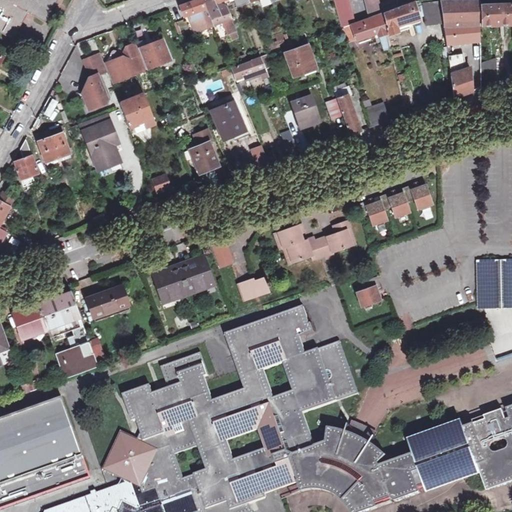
[(0,0),(0,33),(9,39),(25,11),(42,21),(49,8),(54,0),(0,0)]
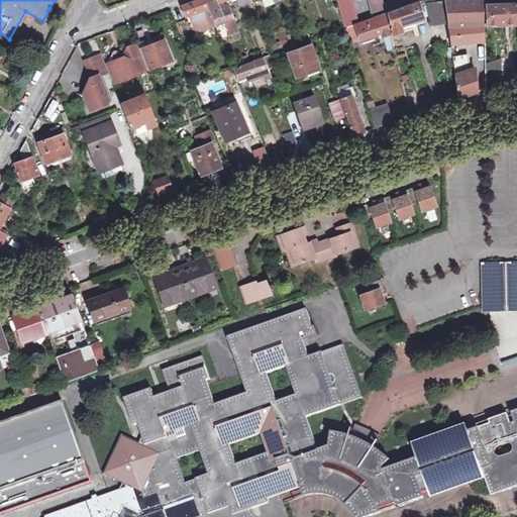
[(230,35),(237,32),(229,11),(228,9),(220,3),(230,0),(235,0),(239,7),(251,3),(261,0),(196,0),(184,4),(181,5),(186,17),(191,15),(193,19),(191,19),(194,28),(200,25),(201,28),(213,24),(215,28),(225,24),(230,35)]
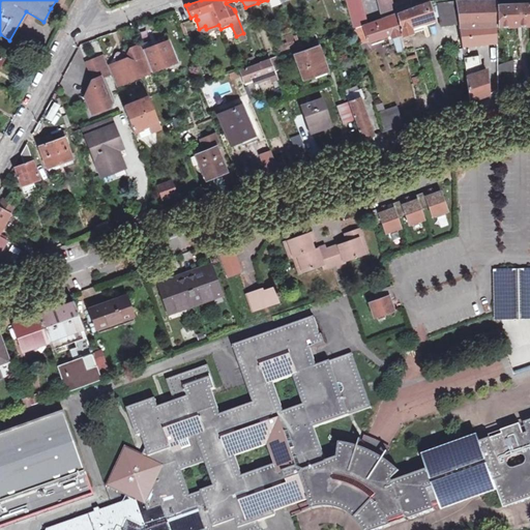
[(355,29),(366,25),(360,0),(345,0),(353,30),(355,29)]
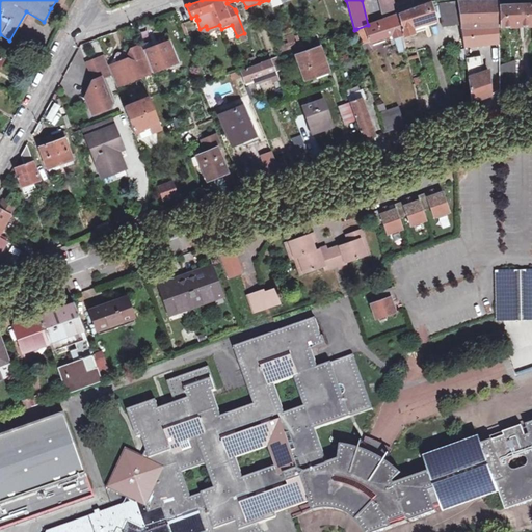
[(377,0),(382,20),(396,16),(394,5),(392,0),(377,0)]
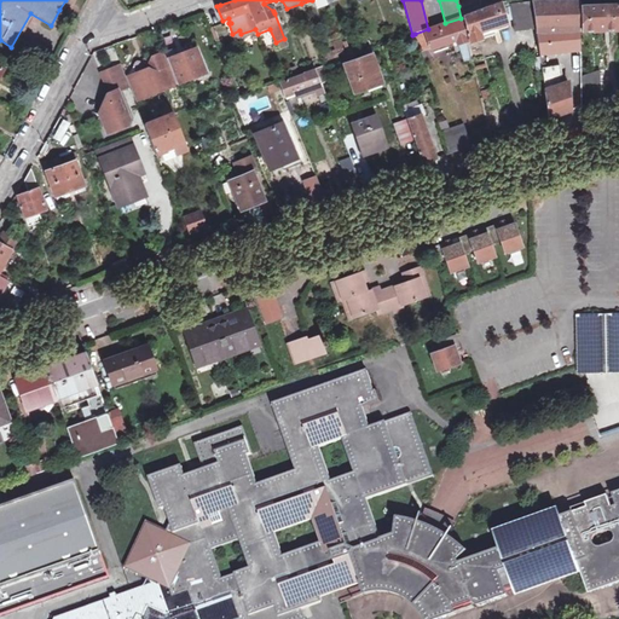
[(474,0),(461,5),(463,17),(469,44),(499,36),(498,32),(509,28),(502,1),(502,0),(474,0)]
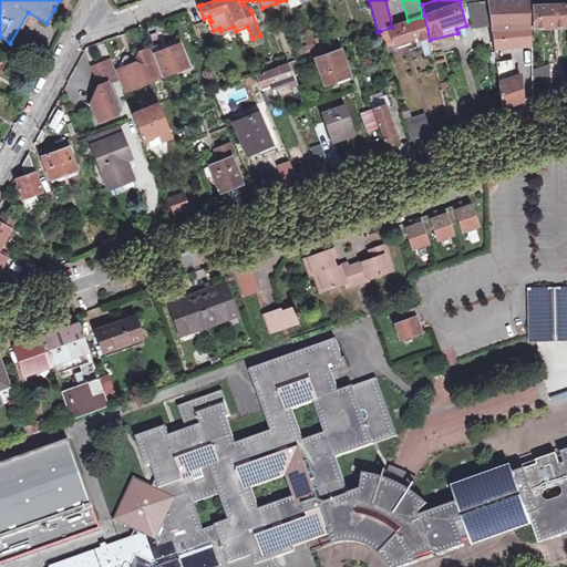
[(529,0),(506,0),(468,1),(473,26),(491,24),(494,50),(532,45),(531,28),(531,6),(529,0)]
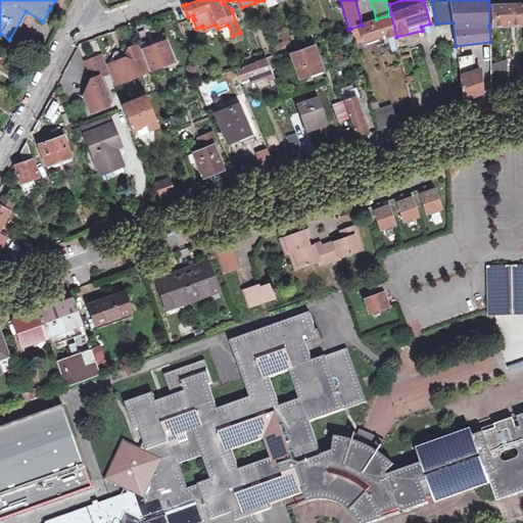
[(522,0),(518,0),(519,5),(489,5),(489,26),(513,26),(517,25),(522,25),(522,38),(522,0)]
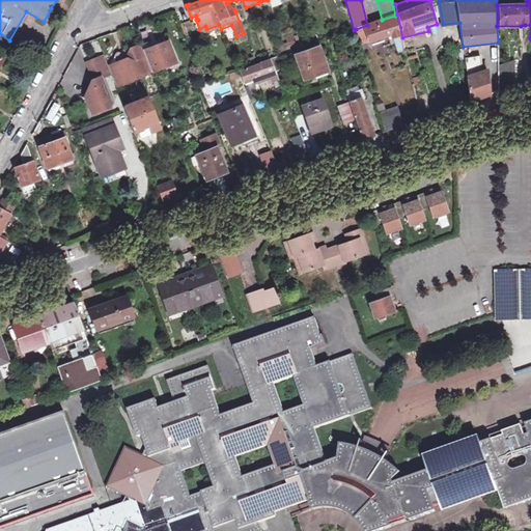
[(403,51),(395,16),(382,20),(367,25),(356,29),(361,46),(390,35),(396,53),(403,51)]
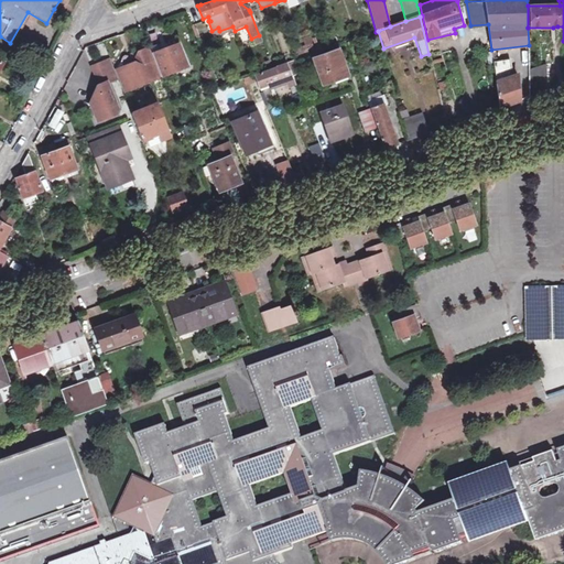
[(259,35),(251,39),(253,46),(261,43),(259,35)]
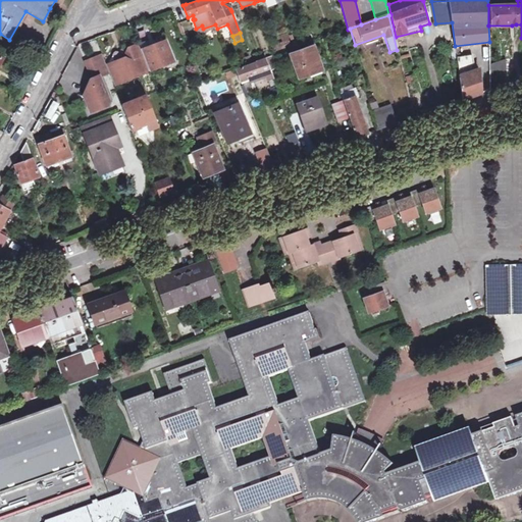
[(149,71),(173,62),(162,35),(154,39),(138,44),(149,71)]
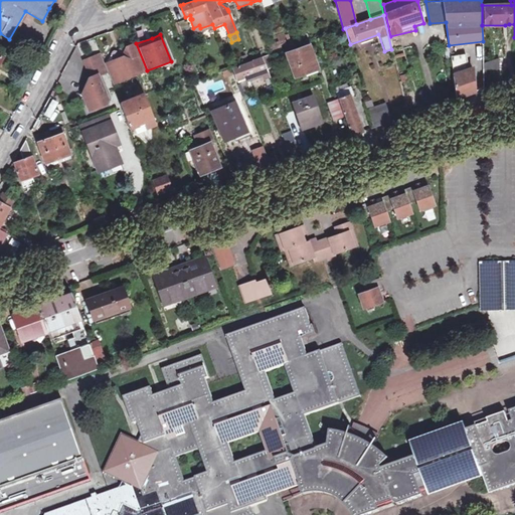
[(136,43),(126,47),(122,57),(113,61),(114,63),(105,67),(107,71),(112,84),(147,70),(136,43)]
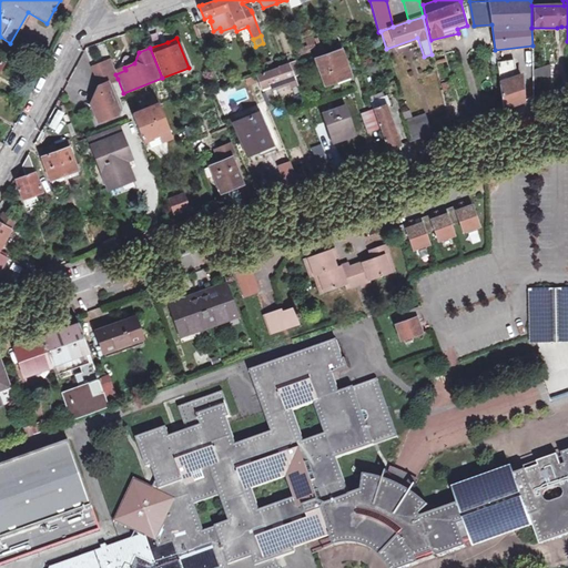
[(325,85),(351,77),(341,51),(316,60),(325,85)]
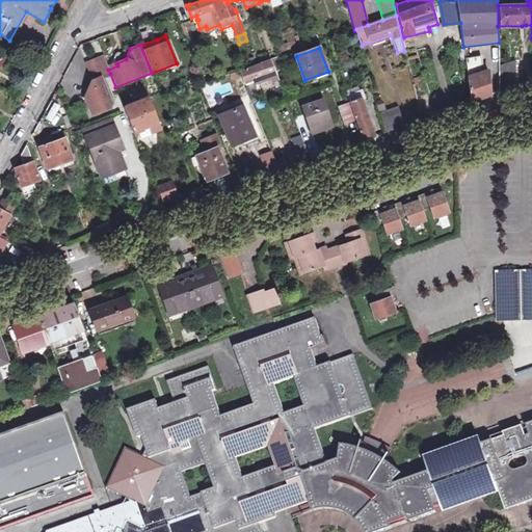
[(106,64),(103,55),(85,62),(92,80),(91,81),(84,98),(87,99),(91,108),(98,105),(100,110),(107,107),(109,102),(100,78),(110,74),(108,70),(106,64)]
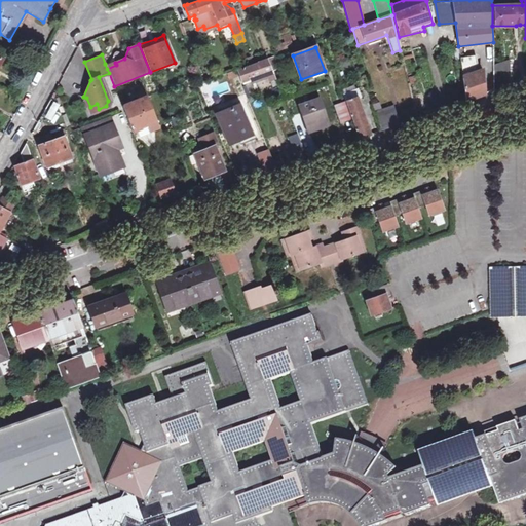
[(466,101),(485,94),(483,68),(478,69),(476,55),(460,59),(466,101)]
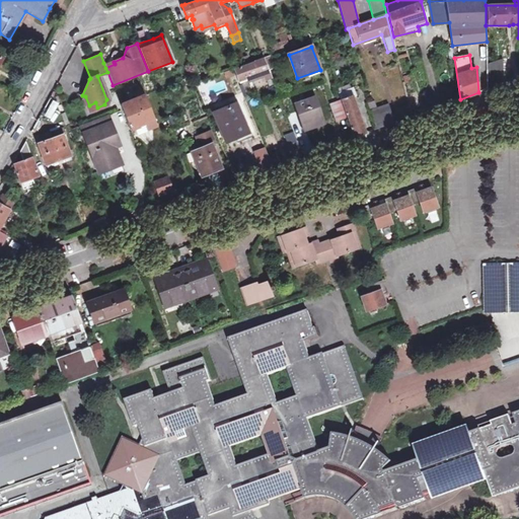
[(235,70),(241,84),(248,81),(252,80),(265,76),(267,81),(270,89),(276,87),(265,58),(253,62),(254,64),(235,70)]
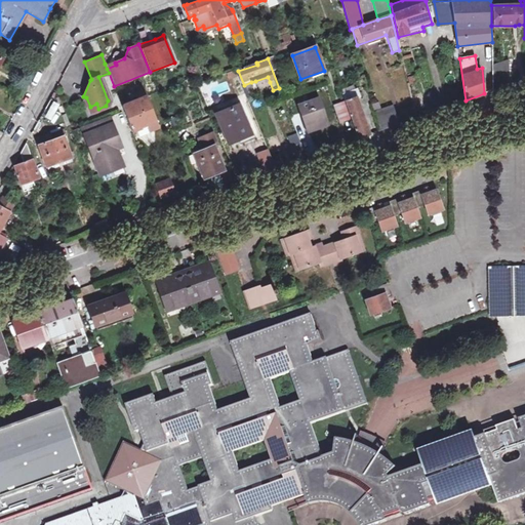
[(492,64),(492,72),(507,71),(509,59),(492,64)]
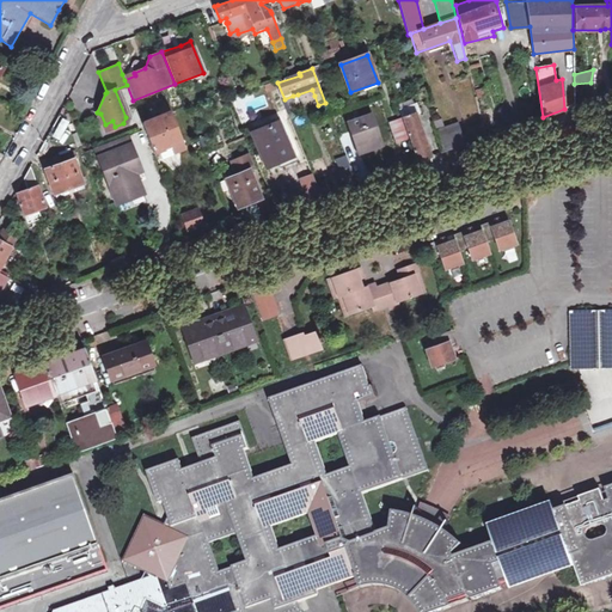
[(312,90),(298,95),(300,101),(314,96),(312,90)]
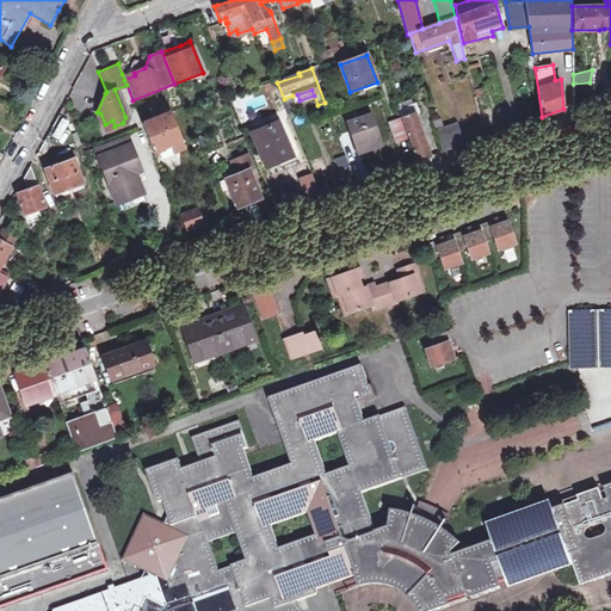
[(399,110),(401,117),(402,121),(394,124),(399,139),(407,135),(409,139),(417,161),(430,156),(414,116),(420,113),(417,104),(399,110)]
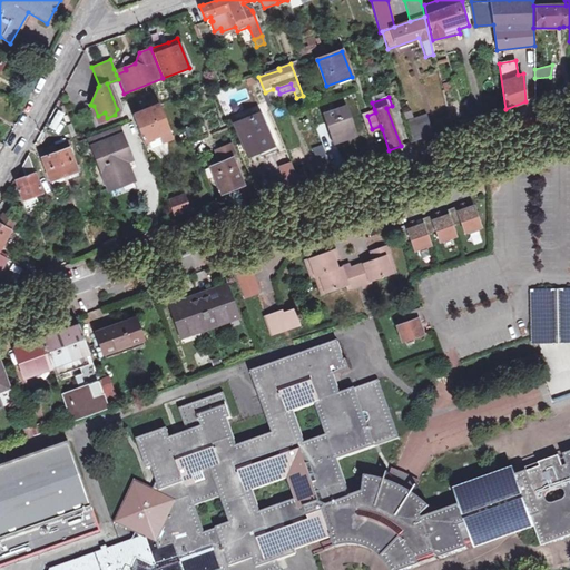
[(158,105),(157,100),(148,104),(149,108),(133,115),(133,117),(143,143),(169,131),(158,105)]
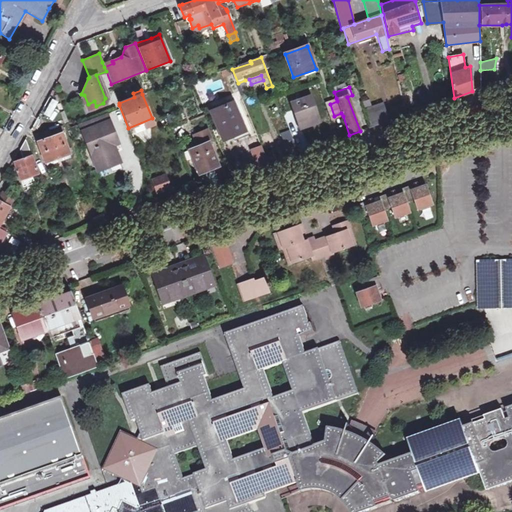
[(294,109),(298,121),(307,118),(309,124),(319,120),(310,95),(291,102),(294,109)]
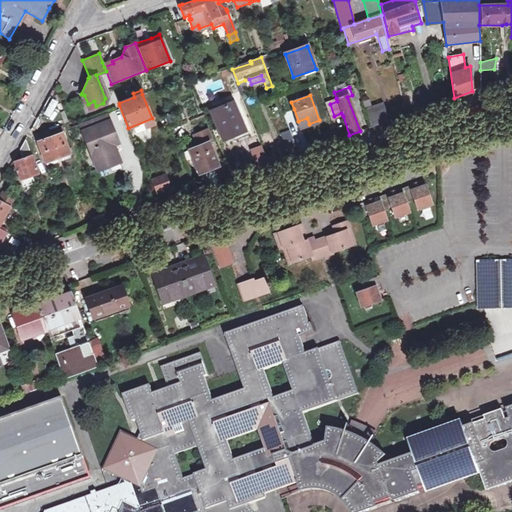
[(337,101),(336,98),(324,102),(330,121),(343,116),(341,113),(334,116),(330,104),(337,101)]
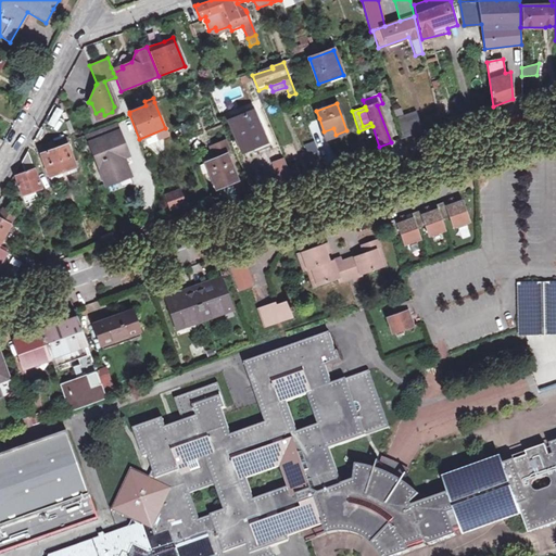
[(54,108),(48,125),(55,128),(62,110),(54,108)]
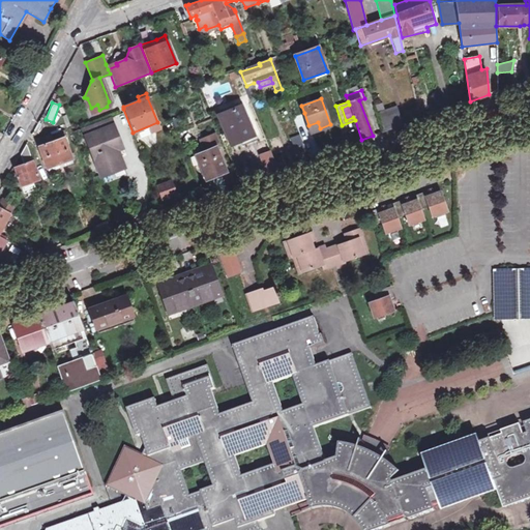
[(380,133),(404,124),(396,106),(384,111),(377,113),(381,126),(380,133)]
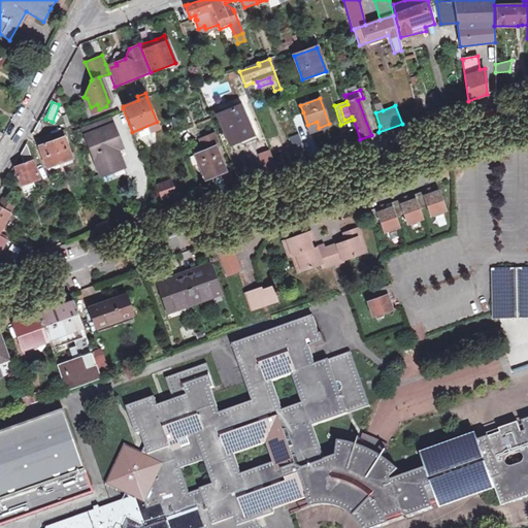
[(253,135),(241,106),(220,116),(230,143),(253,135)]
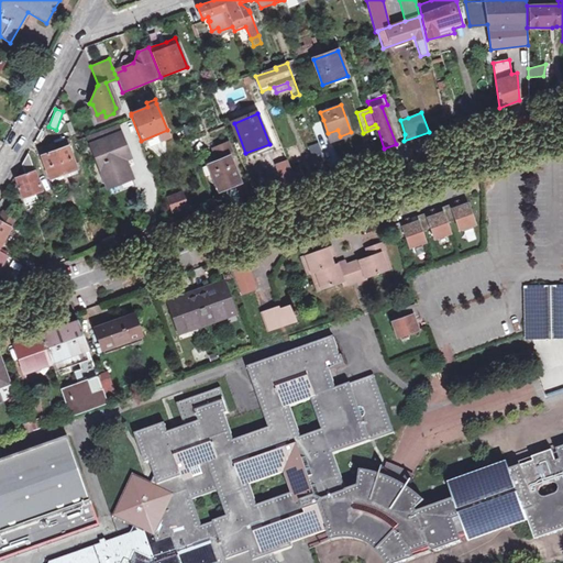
[(108,186),(121,181),(119,177),(130,173),(124,159),(122,155),(128,153),(118,127),(89,136),(108,186)]
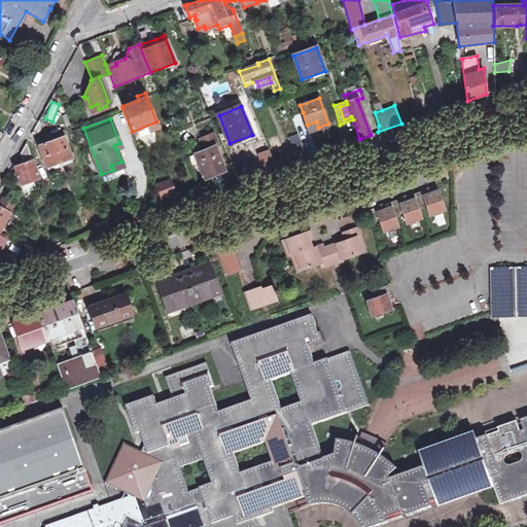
[(316,121),(307,125),(309,131),(318,128),(316,121)]
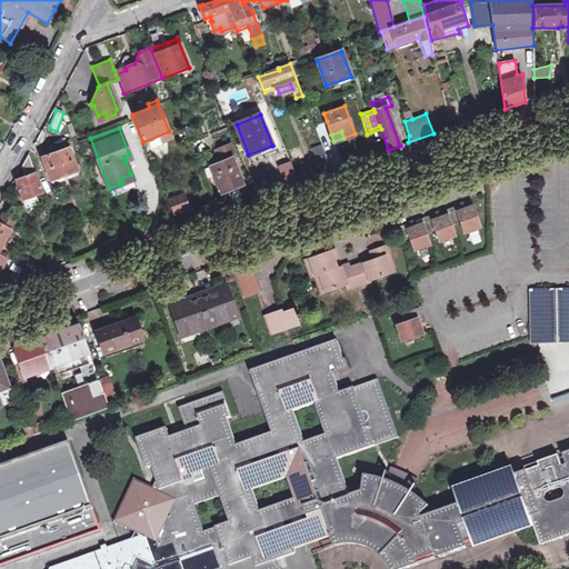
[(317,158),(326,155),(321,145),(312,148),(317,158)]
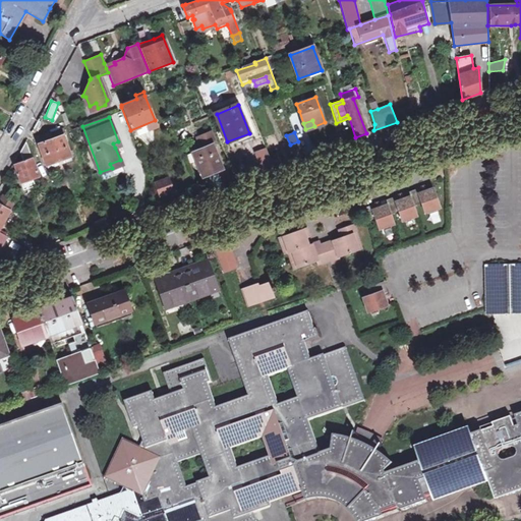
[(343,141),(340,133),(329,136),(332,146),(343,141)]
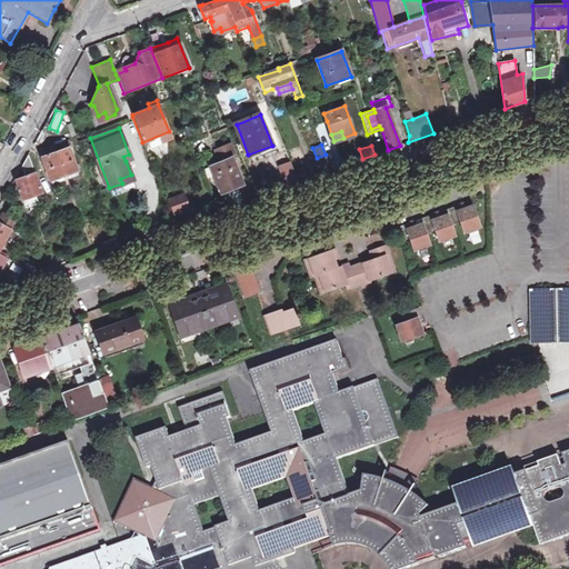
[(51,186),(79,176),(69,149),(42,158),(51,186)]
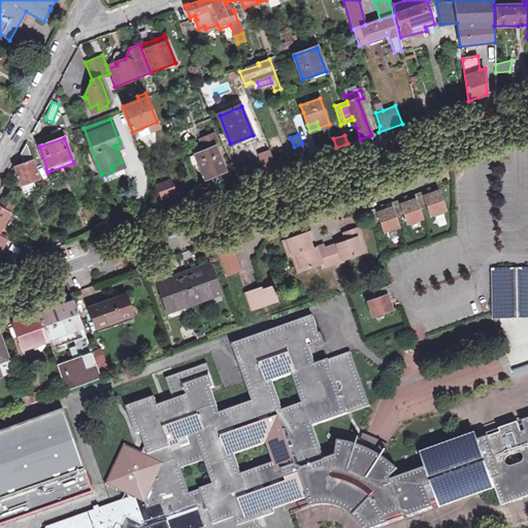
[(21,187),(39,180),(38,176),(26,140),(20,152),(24,164),(13,167),(21,187)]
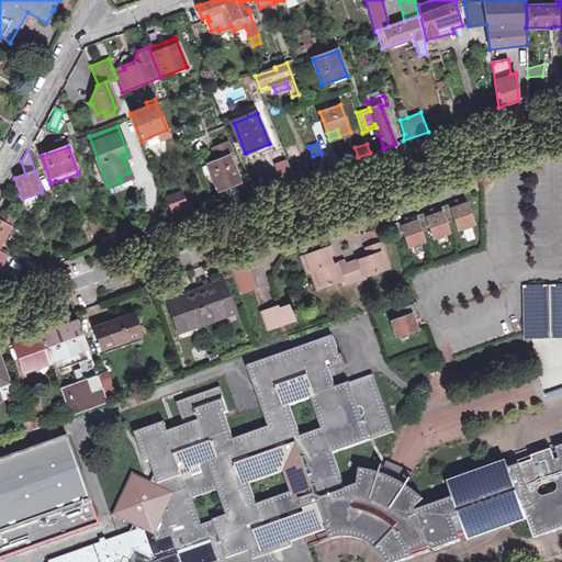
[(327,168),(322,153),(313,156),(318,171),(327,168)]
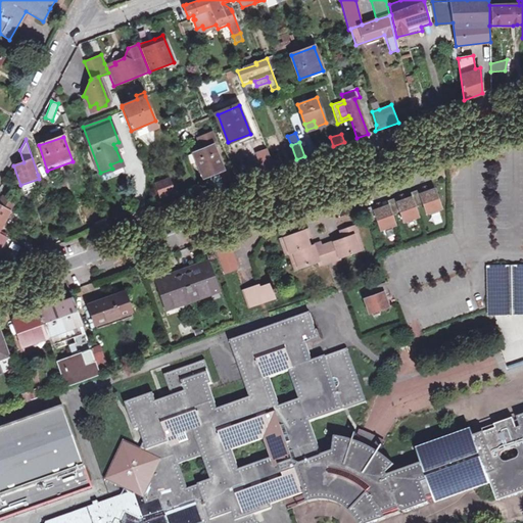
[(221,167),(211,144),(193,152),(202,175),(221,167)]
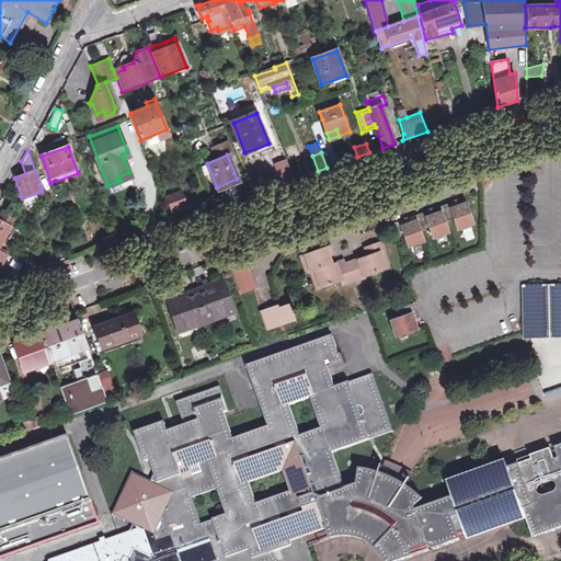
[(286,160),(274,164),(282,184),(294,180),(286,160)]
